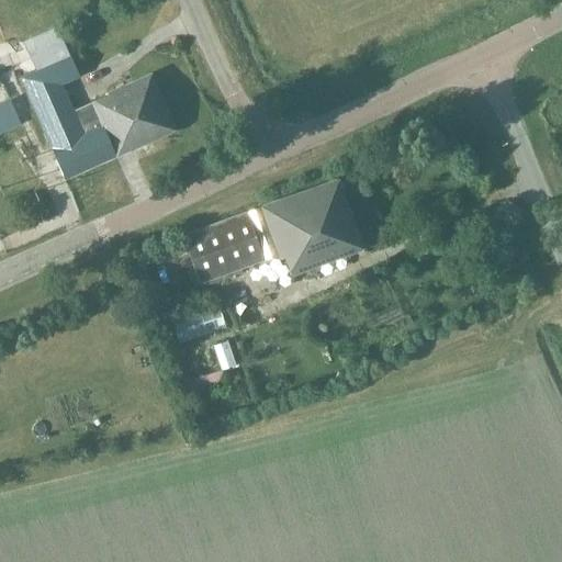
[(42,67),(19,77),(64,179),(137,146),(143,158),(158,152),(153,139),(175,130),(149,74),(105,92),(107,96),(72,111),(60,83),(77,77),(68,56),(56,27),(23,42),(26,51),(34,48),(42,67)]
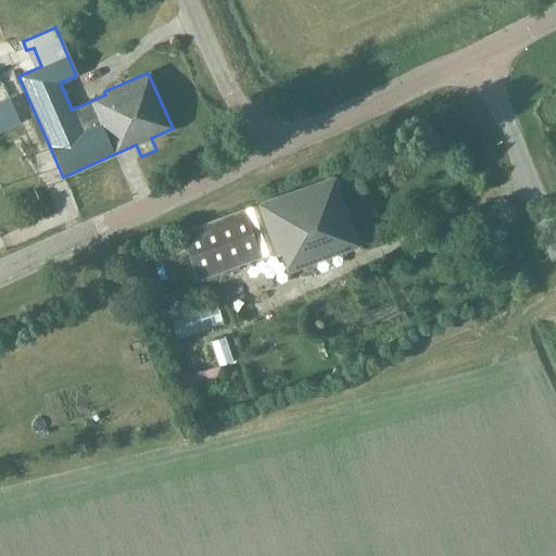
[(277,256),(281,255),(288,273),(359,247),(335,177),(258,205),(258,204),(244,210),(180,232),(198,280),(261,257),(261,256),(275,252),(277,256)]
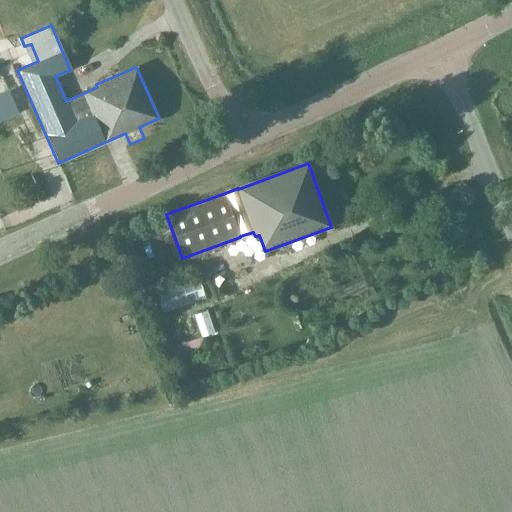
[(377,299),(372,289),(361,295),(367,305),(377,299)]
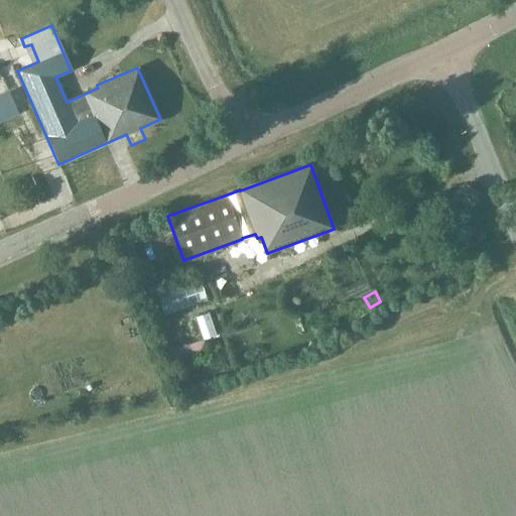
[(203,339),(186,345),(189,354),(206,348),(203,339)]
